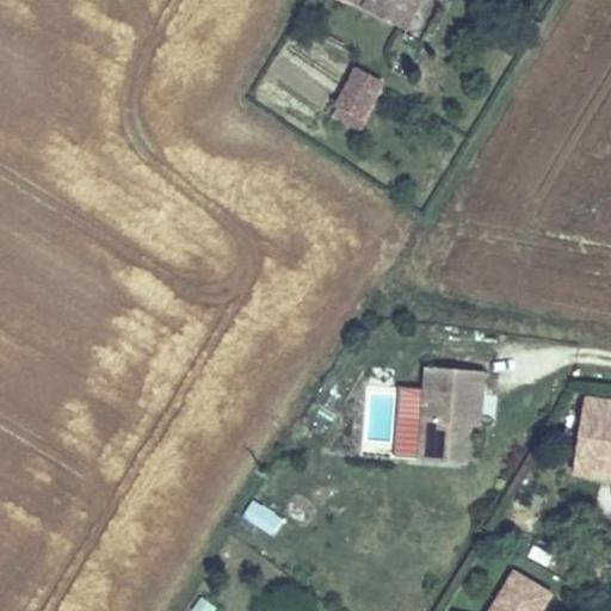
[(338,0),(333,11),(399,41),(417,0),(338,0)]
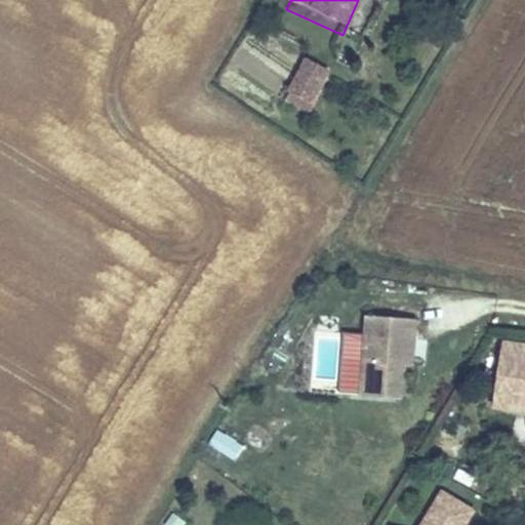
[(310,113),(323,85),(301,75),(288,103),(310,113)]
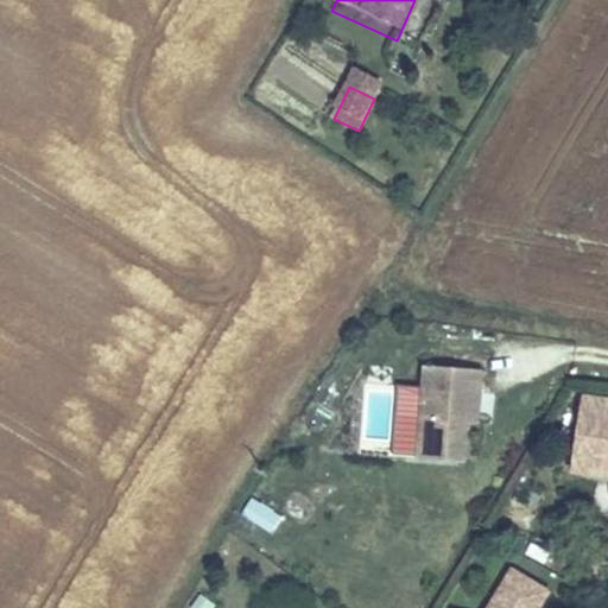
[(353,143),(359,131),(334,119),(329,131),(353,143)]
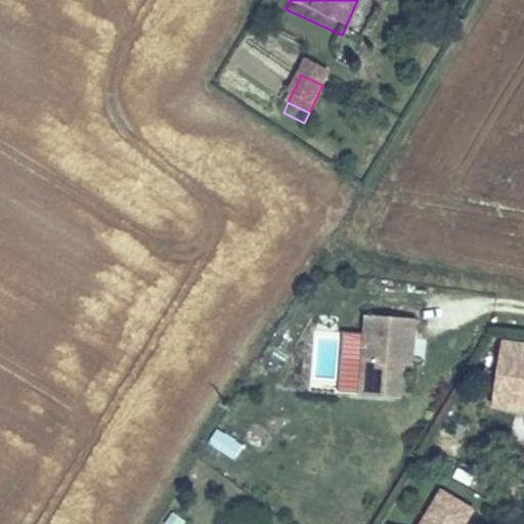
[(359,395),(403,397),(405,365),(416,366),(418,315),(363,312),(359,395)]
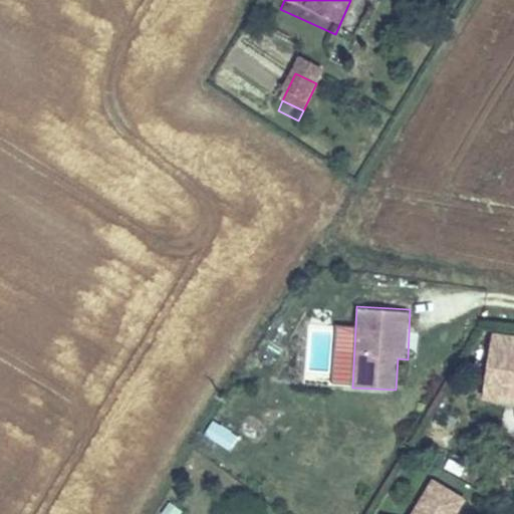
[(492,409),(513,412),(513,351),(502,350),(492,409)]
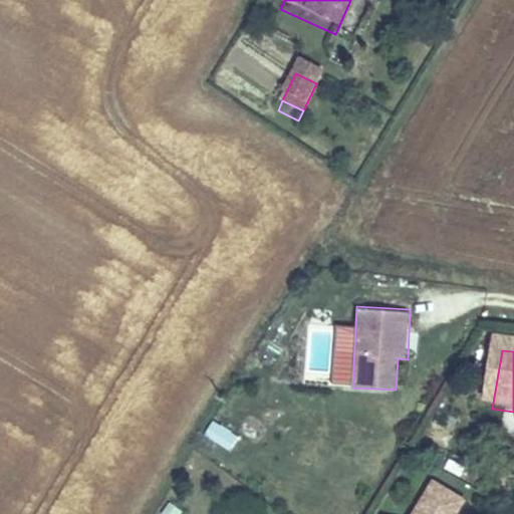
[(212,420),(203,436),(230,451),(239,435),(212,420)]
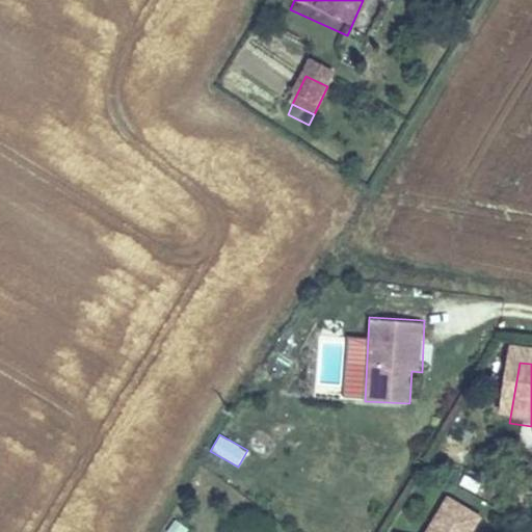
[(523,501),(531,502),(531,480),(525,479),(523,501)]
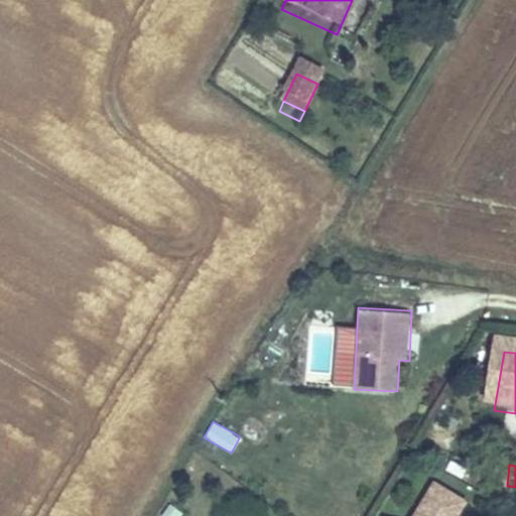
[(423,482),(413,515),(456,515),(463,493),(423,482)]
